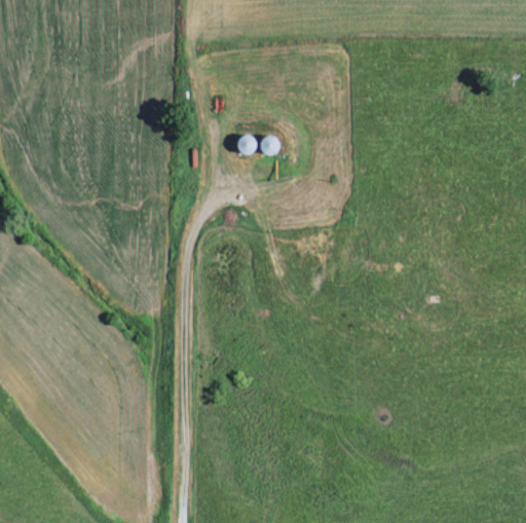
[(240,138),(238,153),(254,154),(256,140),(240,138)]
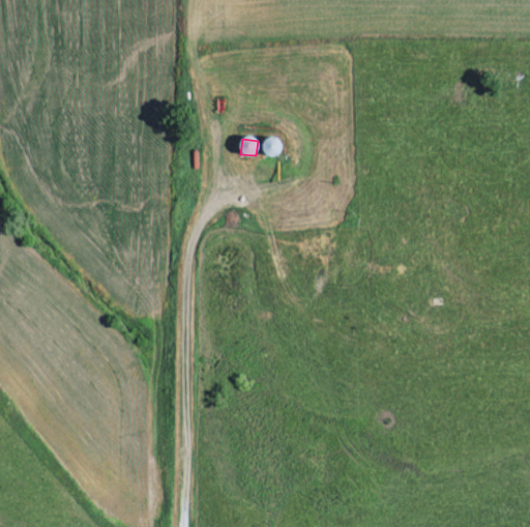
[(266,156),(282,156),(282,140),(266,140),(266,156)]
